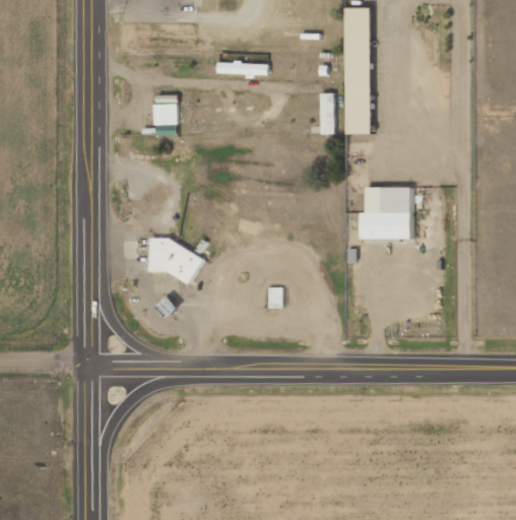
[(343,7),(344,134),(370,134),(369,7),(343,7)]
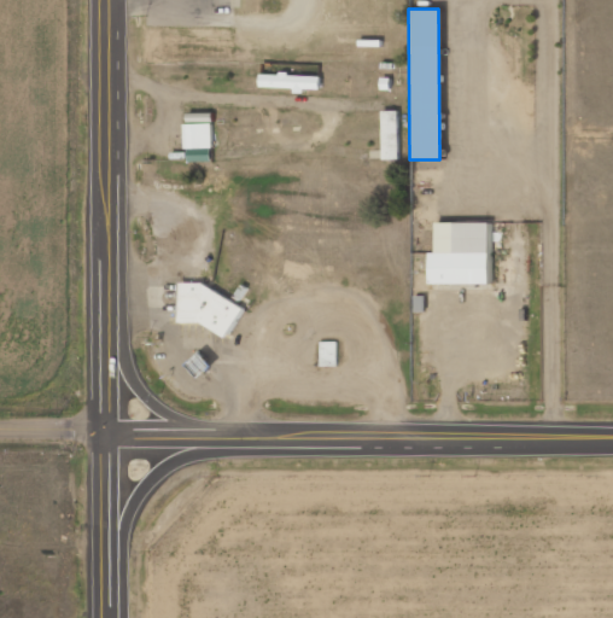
[(257,87),(291,88),(291,93),(302,93),(302,89),(316,89),(317,75),(257,74),(257,87)]
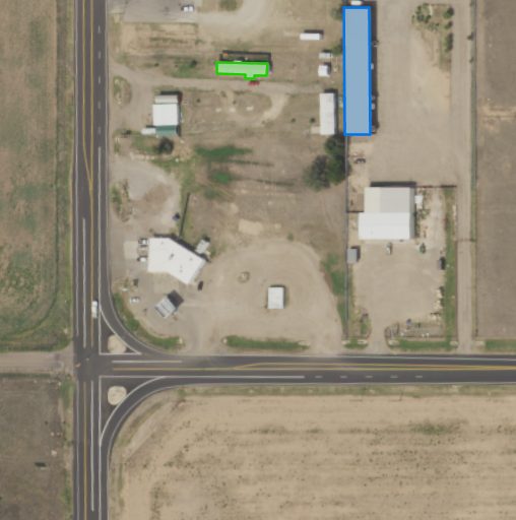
[(332,93),(318,93),(319,134),(333,134),(332,93)]
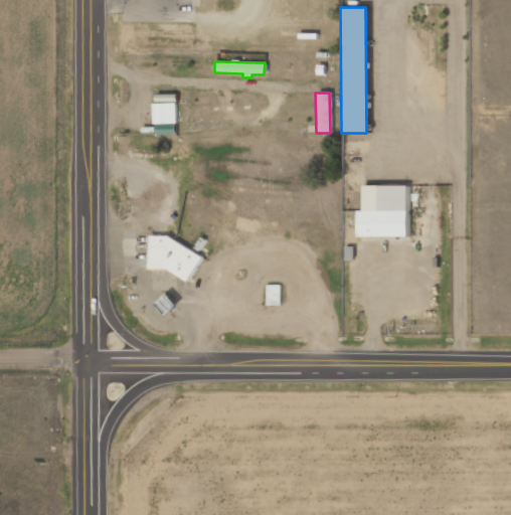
[(174,103),(152,104),(153,135),(175,134),(174,103)]
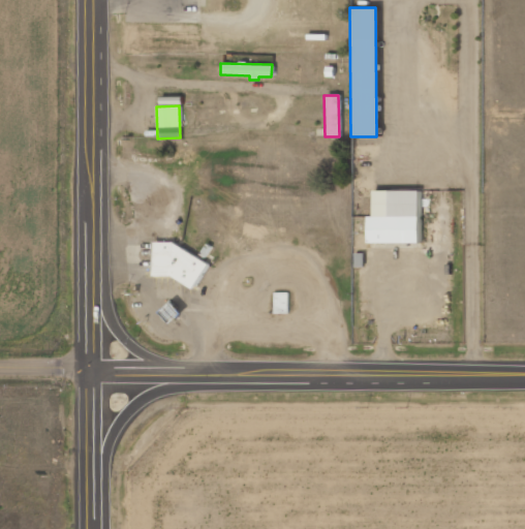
[(415,243),(417,190),(370,190),(370,216),(364,216),(364,243),(415,243)]
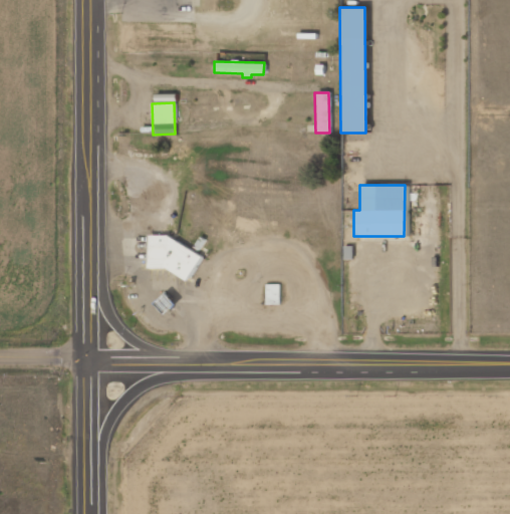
[(201,256),(166,235),(148,235),(147,268),(165,269),(187,281),(201,256)]
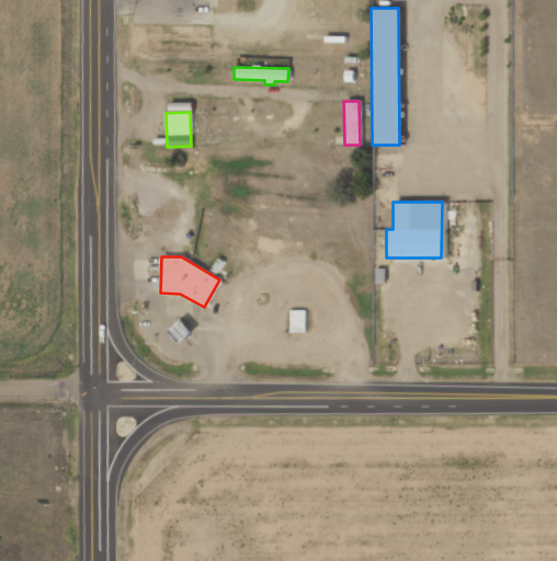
All buildings are outlined.
